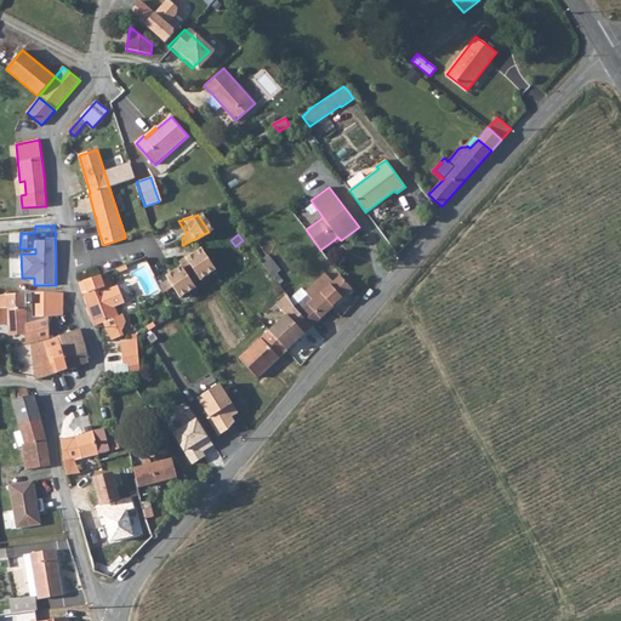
[(197,248),(177,262),(180,267),(182,265),(195,284),(214,272),(197,248)]
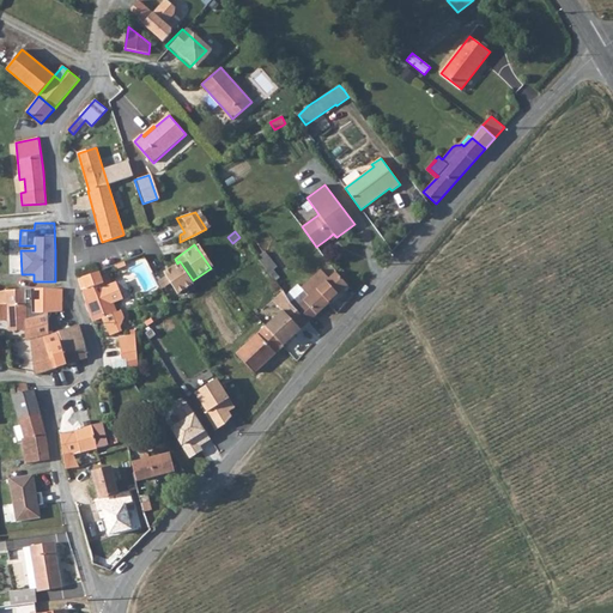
[(265,252),(256,258),(269,273),(277,267),(265,252)]
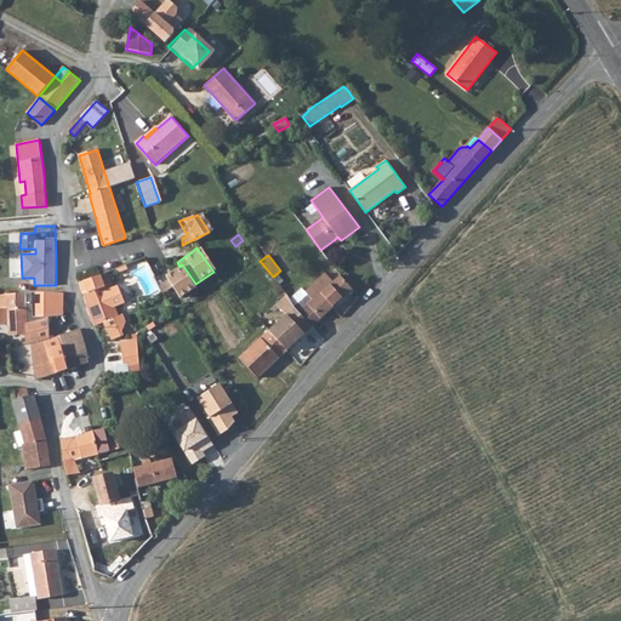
[(176,267),(160,277),(164,281),(158,285),(163,292),(169,289),(175,298),(189,290),(176,267)]
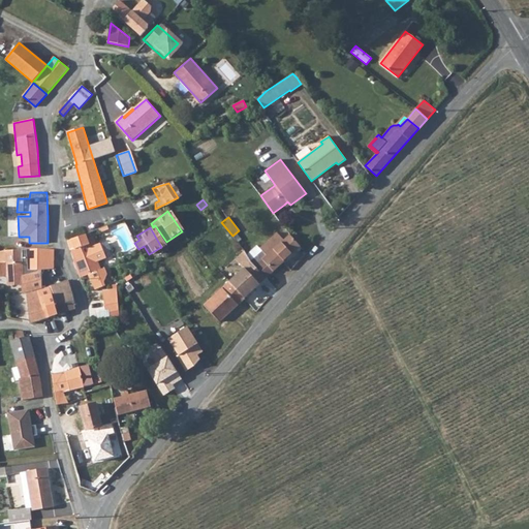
[(248,257),(250,261),(255,266),(266,278),(301,246),(290,235),(284,240),(277,232),(259,247),(257,245),(247,254),(248,257)]
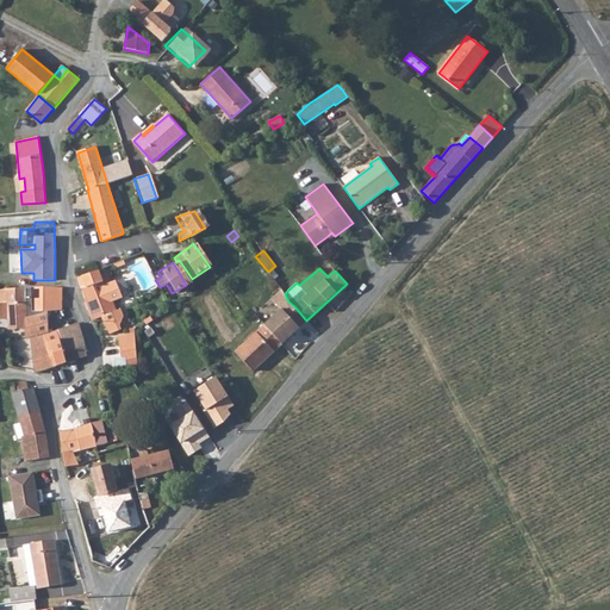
[(101,278),(99,271),(79,278),(86,299),(86,303),(93,321),(95,319),(104,316),(107,323),(106,324),(110,335),(122,330),(119,325),(124,316),(120,309),(116,310),(112,302),(123,297),(116,280),(111,282),(109,275),(101,278)]
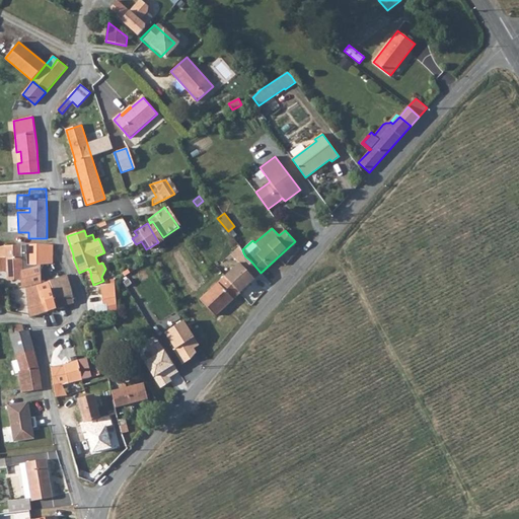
[(53,245),(26,244),(26,245),(27,264),(42,264),(53,264),(53,245)]
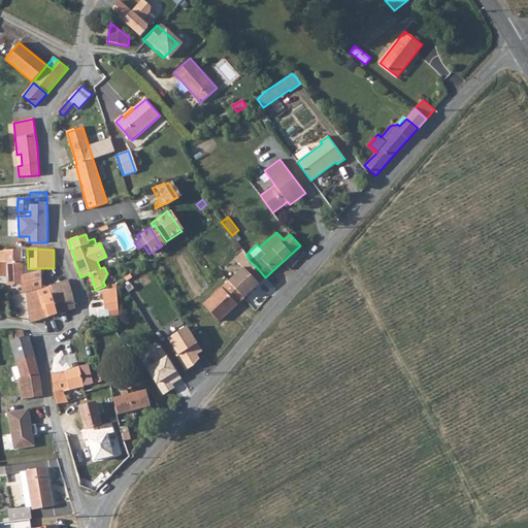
[(5,251),(5,252),(0,252),(0,274),(24,274),(23,250),(5,251)]
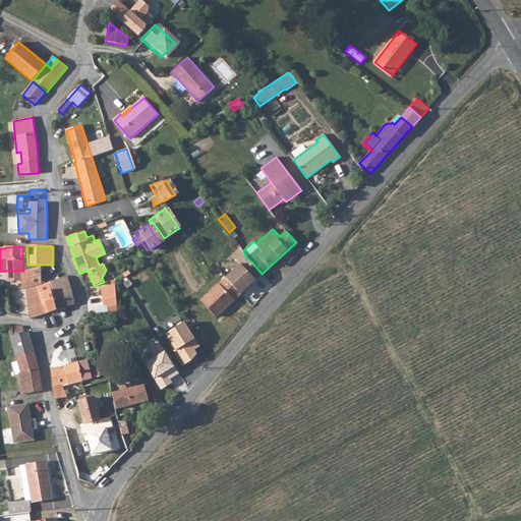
[(226,278),(240,294),(262,274),(251,262),(246,257),(244,253),(236,261),(240,265),(226,278)]
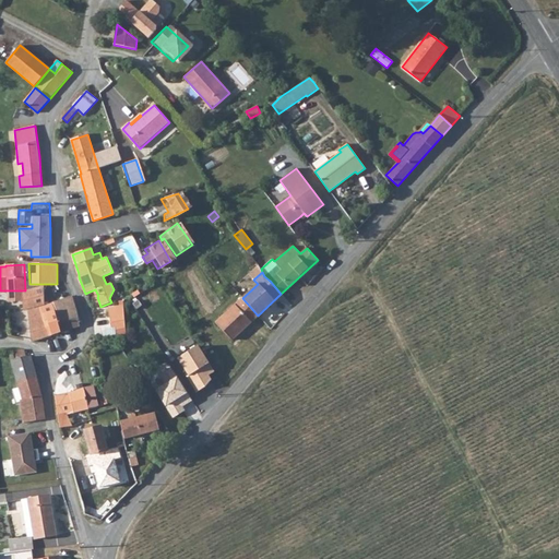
[(45,284),(30,284),(30,302),(44,300),(45,300),(45,284)]
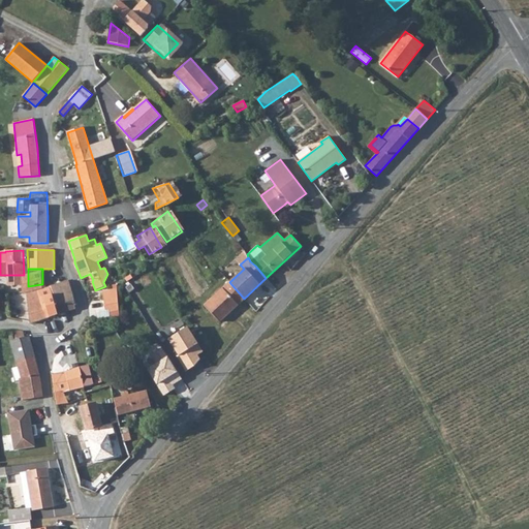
[(27,293),(31,323),(54,316),(75,309),(73,294),(68,280),(27,293)]
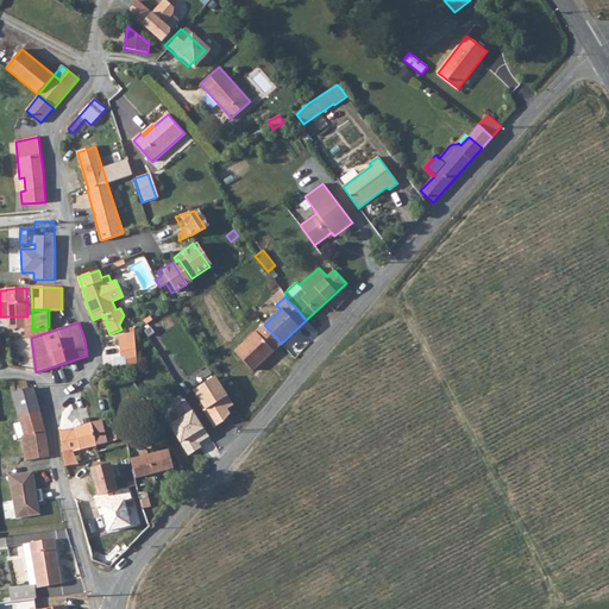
[(252,371),(281,344),(264,325),(236,352),(252,371)]
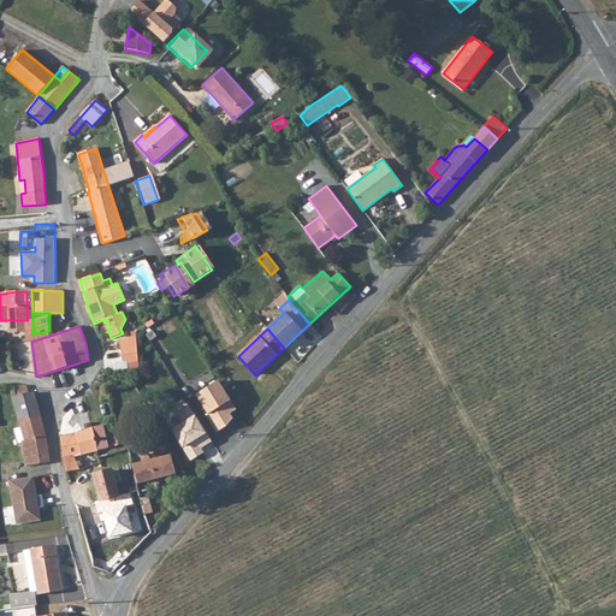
[(120,338),(122,347),(137,344),(136,336),(120,338)]
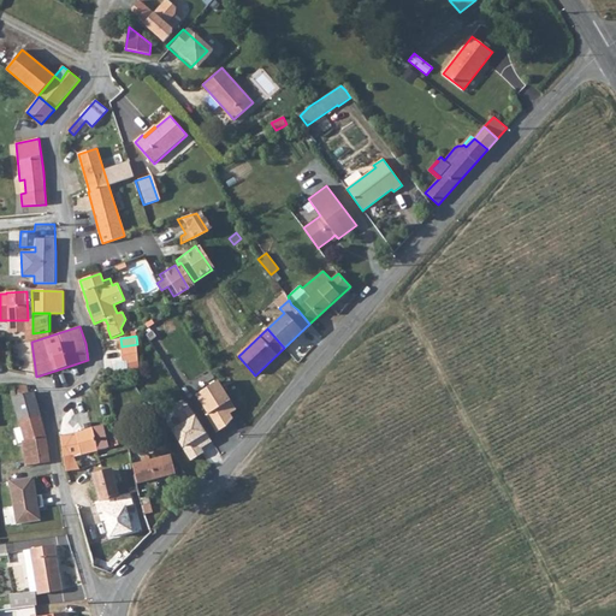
[(137,344),(122,347),(123,360),(123,361),(128,360),(129,371),(140,368),(137,344)]
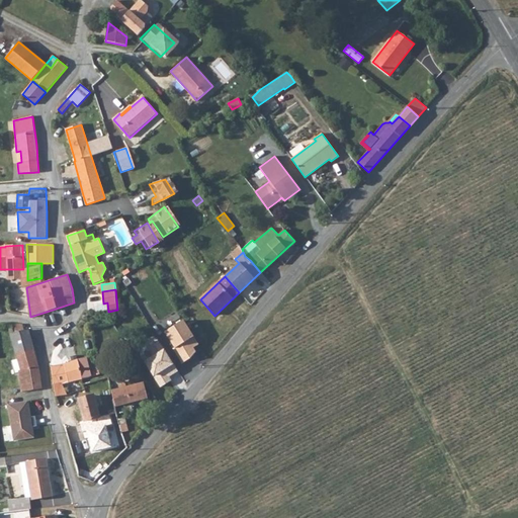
[(103,303),(94,304),(95,314),(108,312),(107,303),(103,304),(103,303)]
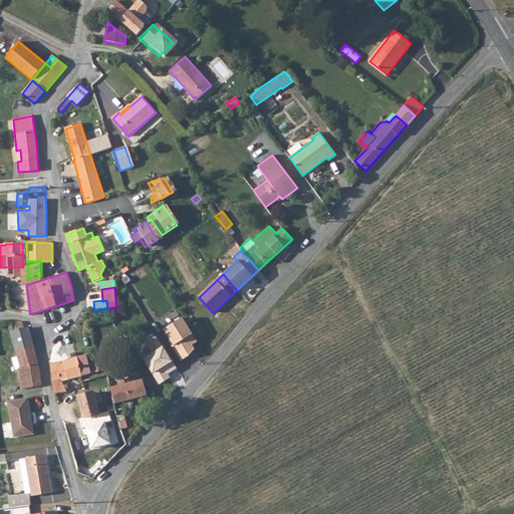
[(24,328),(22,321),(9,325),(11,331),(24,328)]
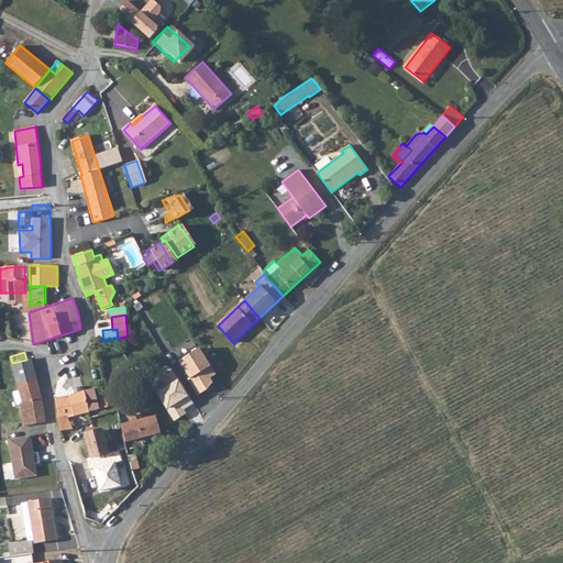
[(216,355),(208,361),(216,373),(224,368),(216,355)]
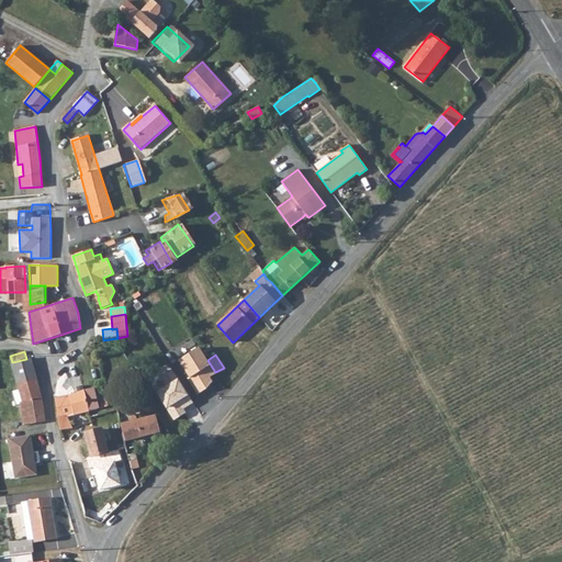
[(32,423),(33,430),(47,428),(45,416),(42,398),(31,358),(26,359),(12,362),(18,383),(19,390),(22,403),(20,404),(24,425),(32,423)]
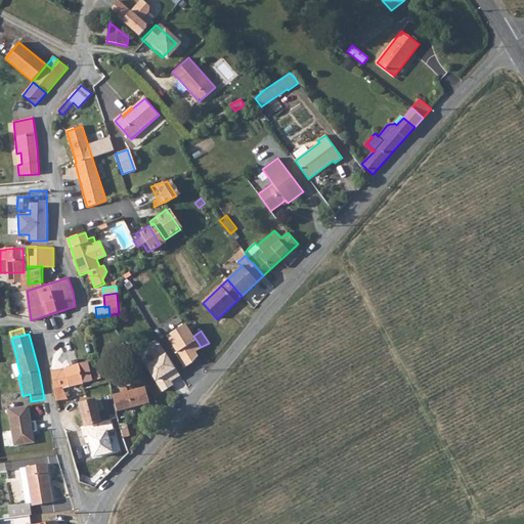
[(18,377),(20,376),(17,363),(12,364),(15,377),(18,377)]
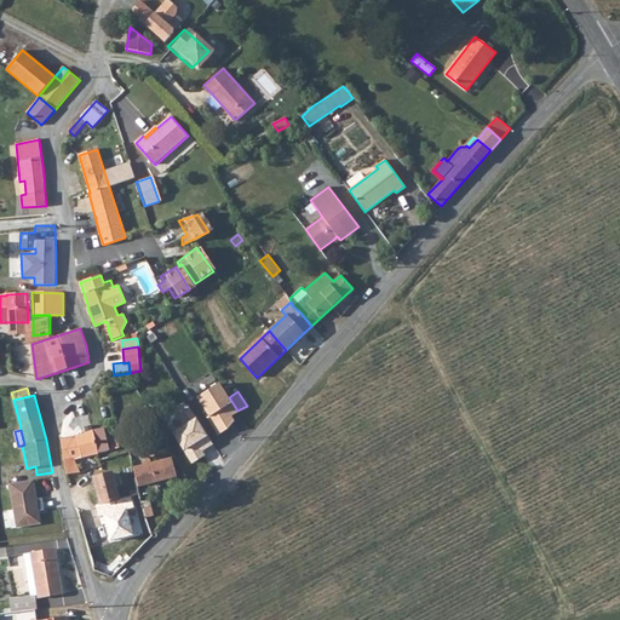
[(74,459),(98,454),(93,430),(78,436),(78,437),(62,440),(67,474),(80,472),(74,459)]
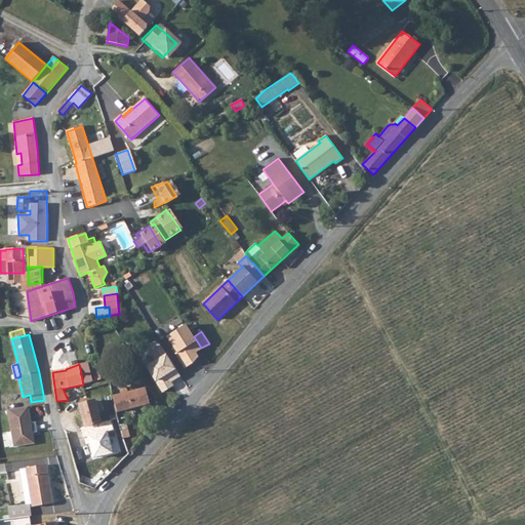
[(124,393),(114,396),(117,411),(150,404),(146,388),(128,392),(127,388),(123,389),(124,393)]
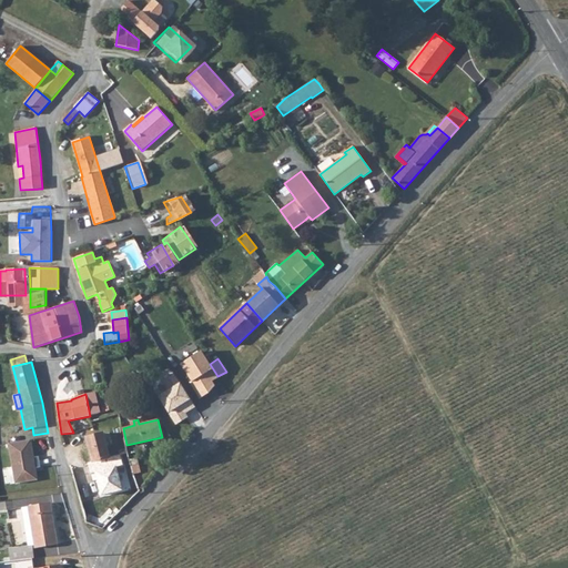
[(92,446),(89,447),(92,462),(110,457),(103,433),(90,437),(92,446)]
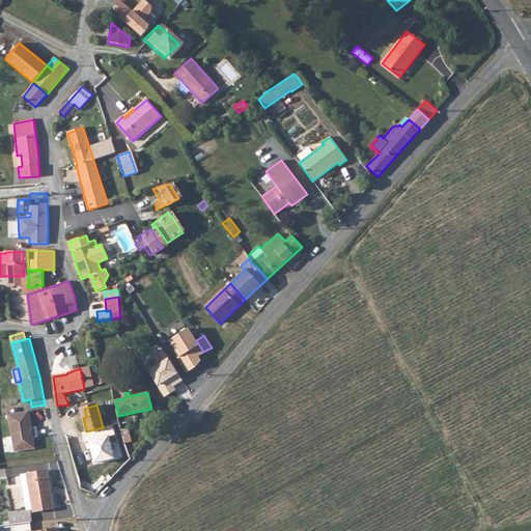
[(26,412),(4,416),(11,452),(33,448),(26,412)]
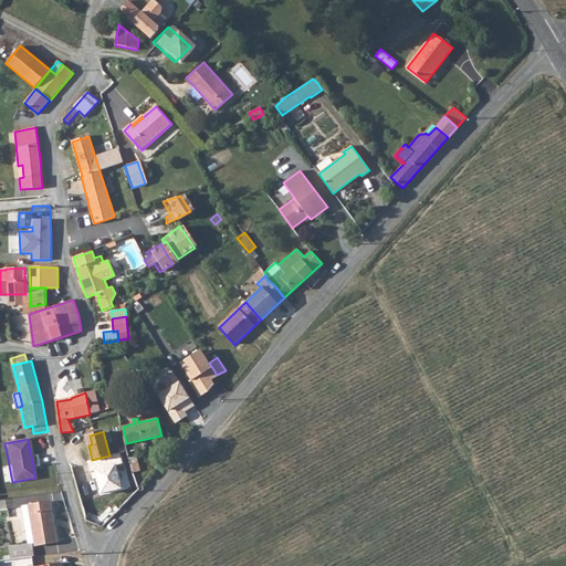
[(35,546),(58,542),(50,501),(28,505),(35,544),(35,546)]
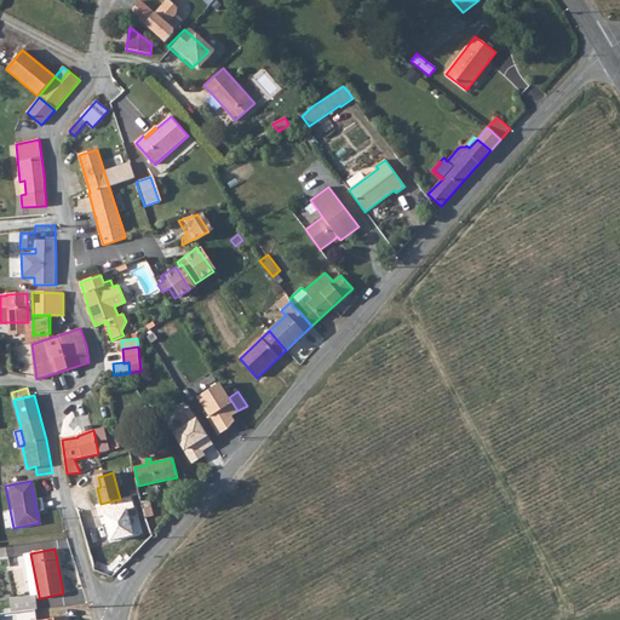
[(24,555),(32,596),(35,596),(39,596),(30,554),(24,555)]
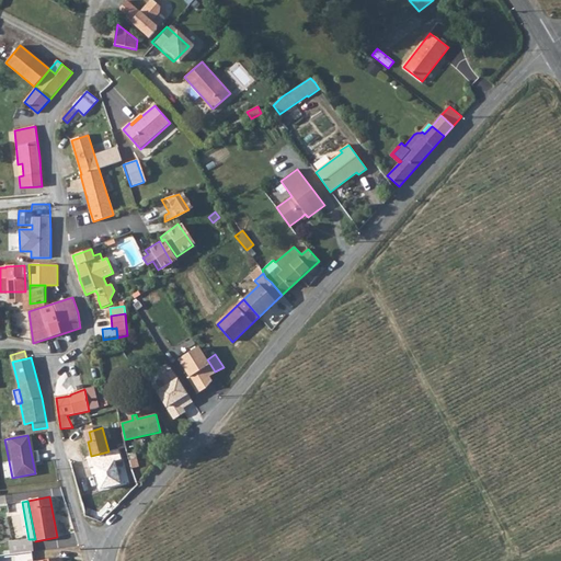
[(104,506),(105,508),(111,514),(116,508),(109,502),(104,506)]
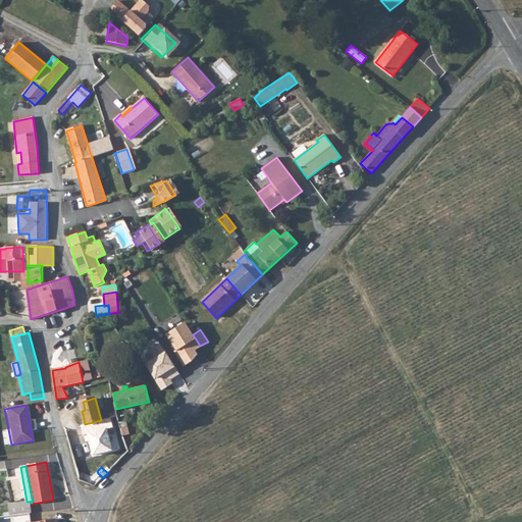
[(92,479),(84,476),(82,481),(95,486),(103,478),(98,473),(92,479)]
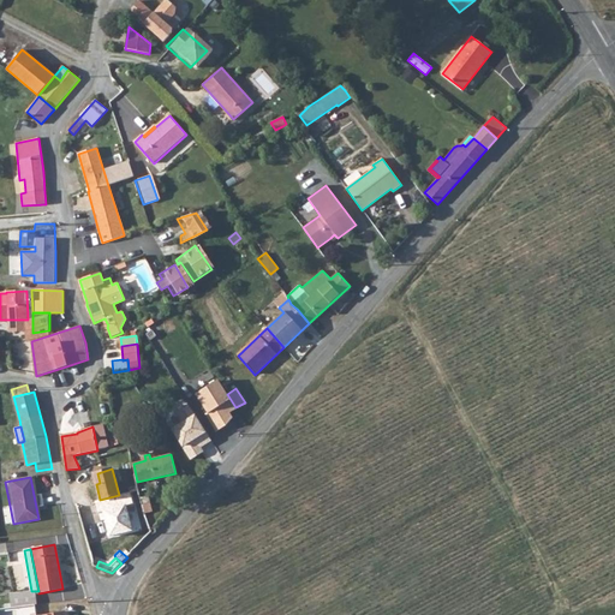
[(45,614),(37,614),(36,604),(35,591),(31,591),(11,595),(12,608),(0,608),(0,614),(66,614),(66,611),(45,614)]
